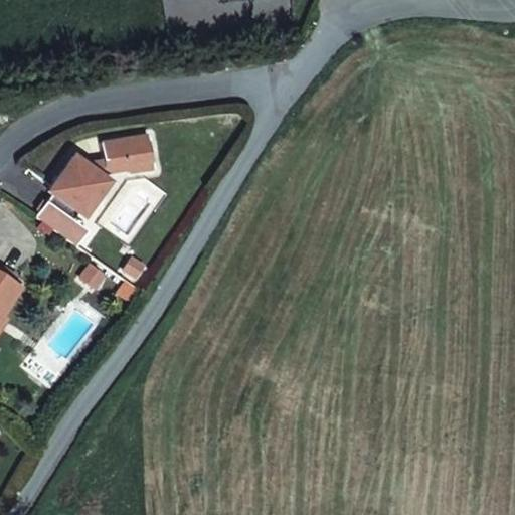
[(53,190),(34,217),(61,236),(72,222),(80,210),(87,214),(101,194),(95,175),(100,174),(127,169),(129,172),(152,169),(151,163),(147,164),(144,143),(148,142),(147,135),(100,143),(103,162),(81,166),(81,164),(71,157),(48,187),(53,190)]
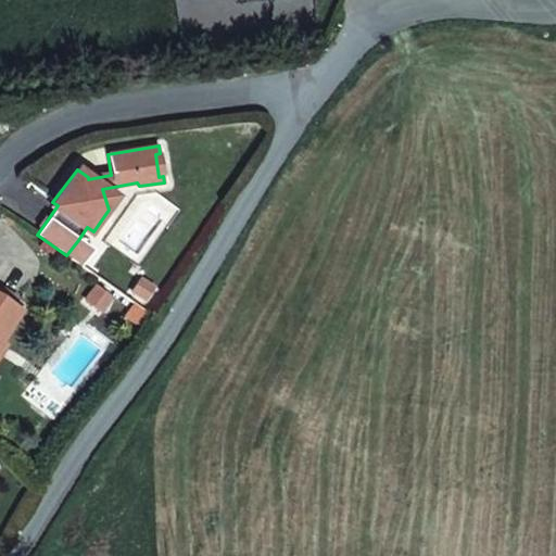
[(118,197),(108,188),(102,189),(109,210),(118,197)]
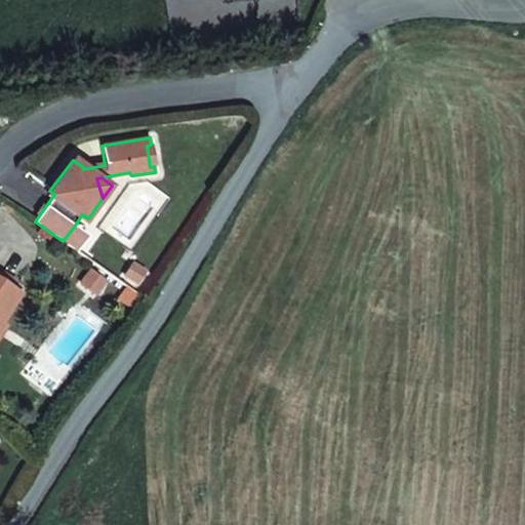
[(63,241),(76,251),(86,235),(74,227),(63,241)]
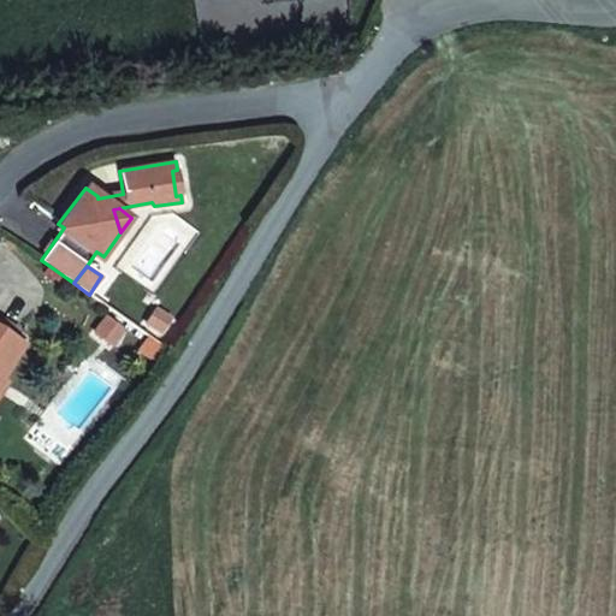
[(157,308),(147,323),(160,331),(169,317),(157,308)]
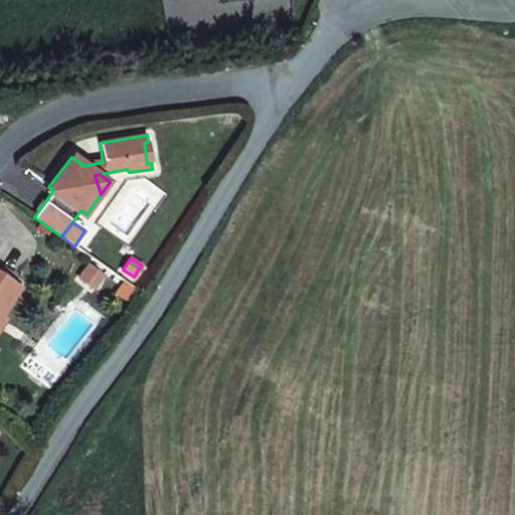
[(0,261),(0,277),(16,288),(24,277),(0,261)]
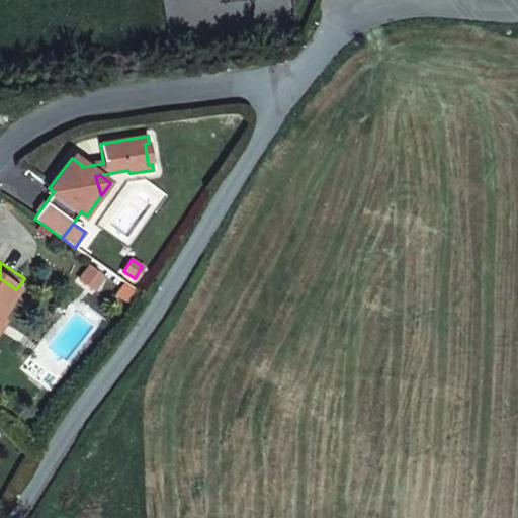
[(89,266),(81,278),(95,288),(104,276),(89,266)]
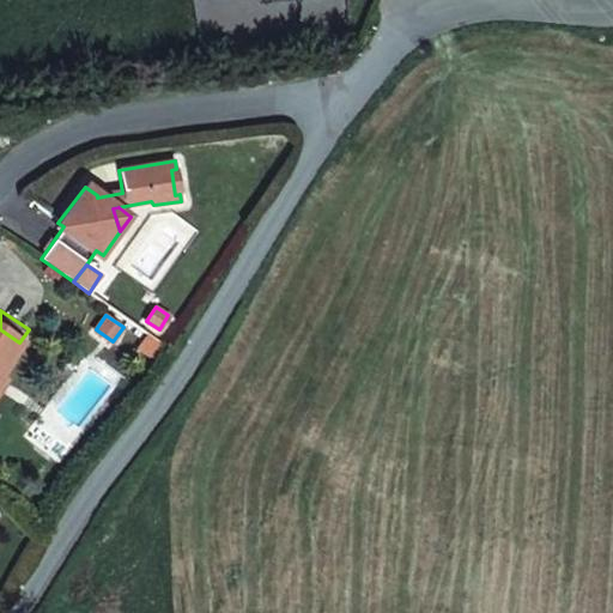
[(0,371),(19,343),(0,329),(0,371)]
